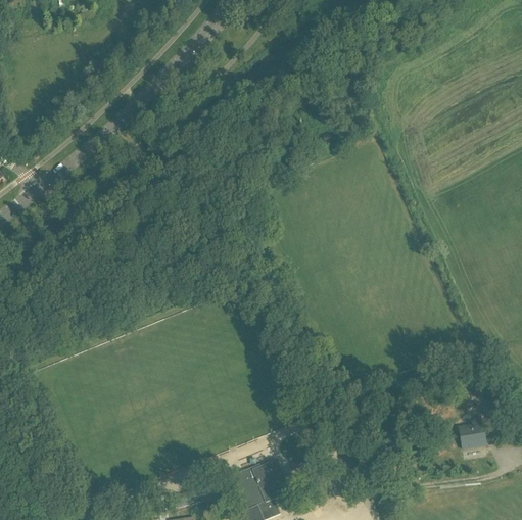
[(50,22),(66,18),(64,13),(49,17),(50,22)]
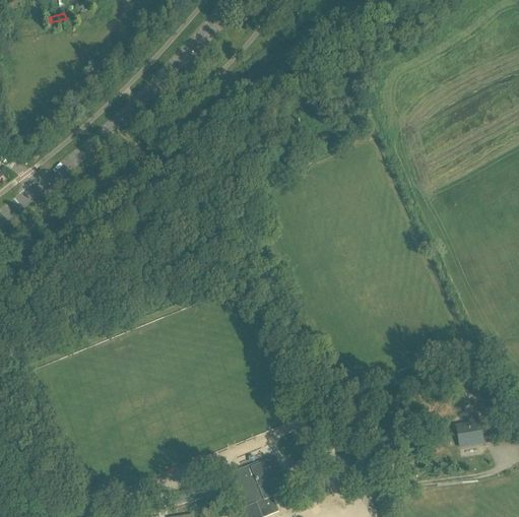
[(483,402),(491,399),(488,392),(481,394),(483,402)]
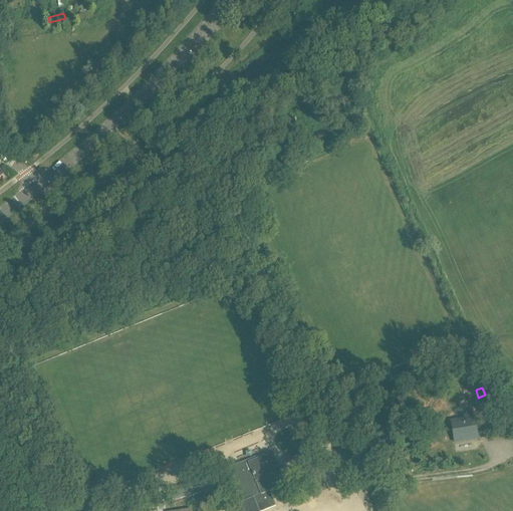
[(454,440),(476,436),(472,411),(465,412),(465,416),(450,419),(454,440)]
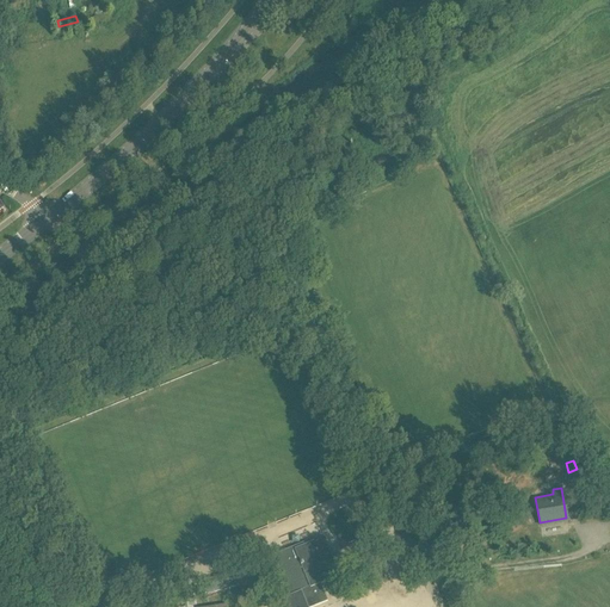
[(307,606),(327,598),(320,581),(339,573),(324,534),(294,546),(295,550),(266,561),(285,606),(307,606)]
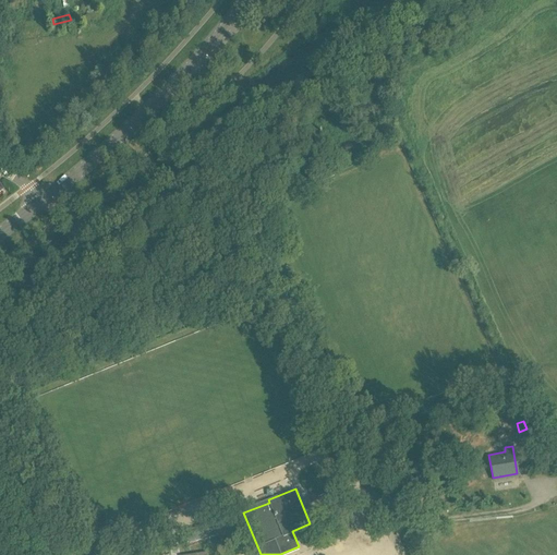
[(219,519),(200,525),(186,528),(186,529),(190,540),(222,530),(219,519)]
